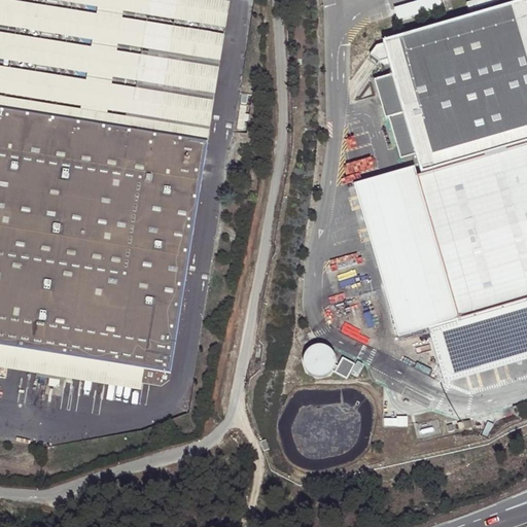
[(0,0),(0,103),(205,139),(209,112),(214,81),(220,46),(224,15),(226,6),(191,0),(0,0)]
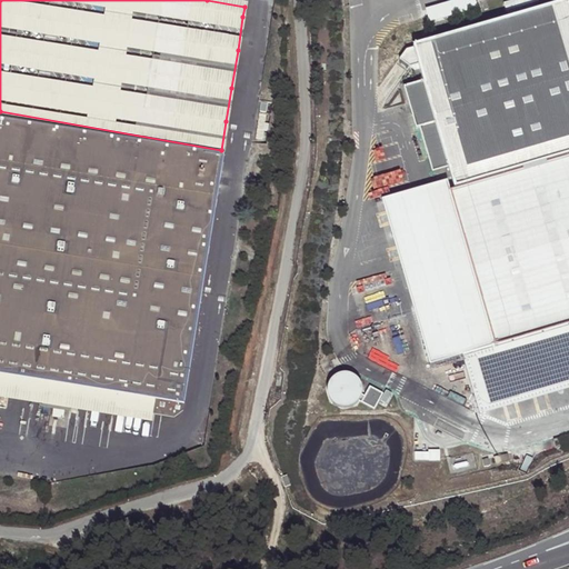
[(568,0),(545,0),(409,40),(419,76),(399,82),(412,123),(416,122),(429,167),(445,162),(451,185),(447,186),(491,340),(568,317),(568,0)]
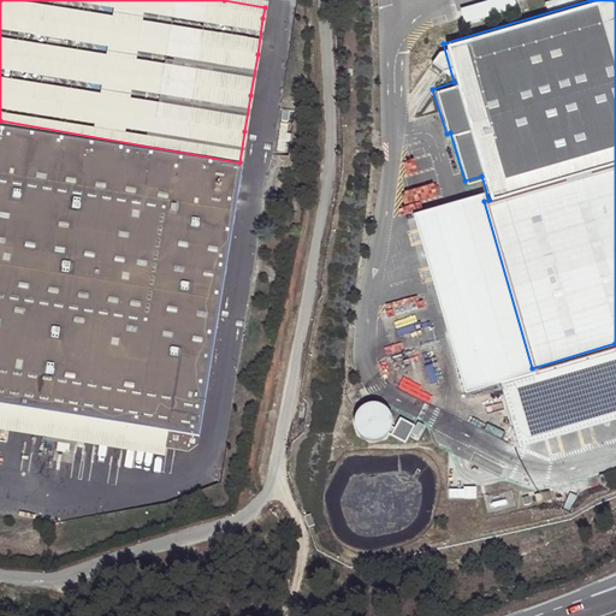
[(513,0),(489,0),(460,9),(463,24),(516,9),(513,0)]
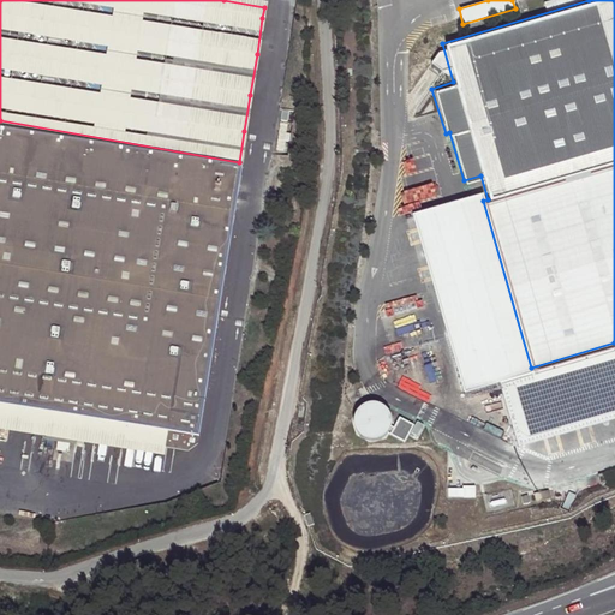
[(239,162),(0,120),(0,415),(124,439),(154,443),(160,445),(157,460),(189,465),(239,162)]
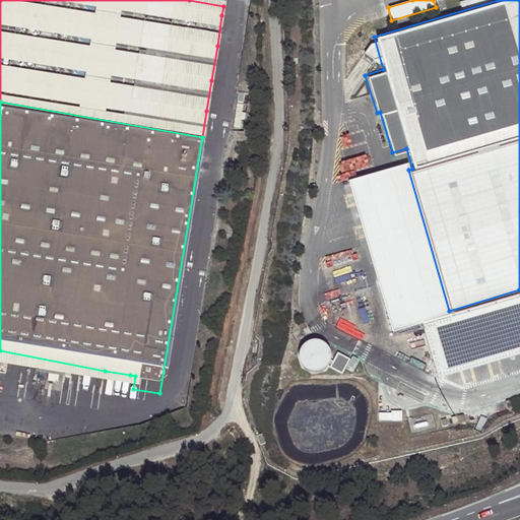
[(449,311),(408,170),(405,166),(347,183),(390,328),(420,319),(449,311)]
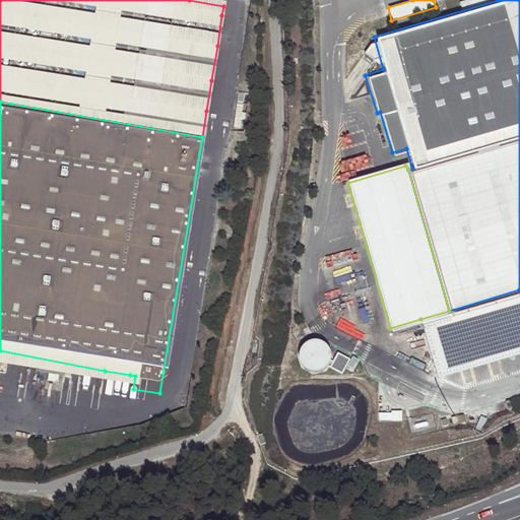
[(519,289),(449,311),(420,319),(437,374),(519,348),(519,289)]
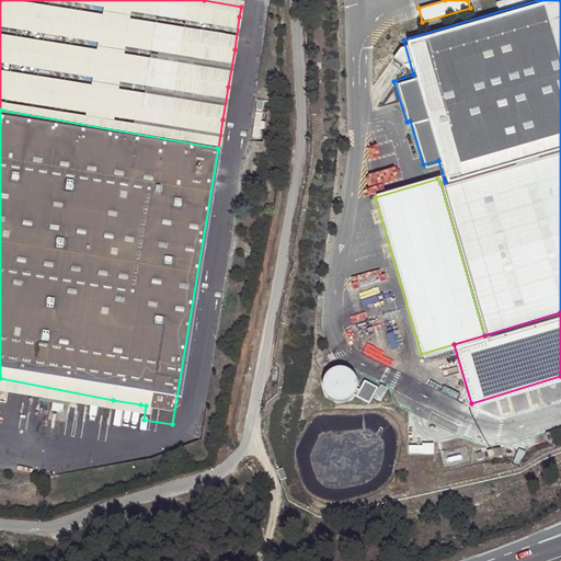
[(355,391),(356,389),(357,382),(355,377),(352,373),(347,369),(342,368),(335,368),(330,370),(327,375),(323,380),(323,386),(324,391),(328,397),(332,400),(338,402),(343,401),(348,399),(353,396),(355,391)]
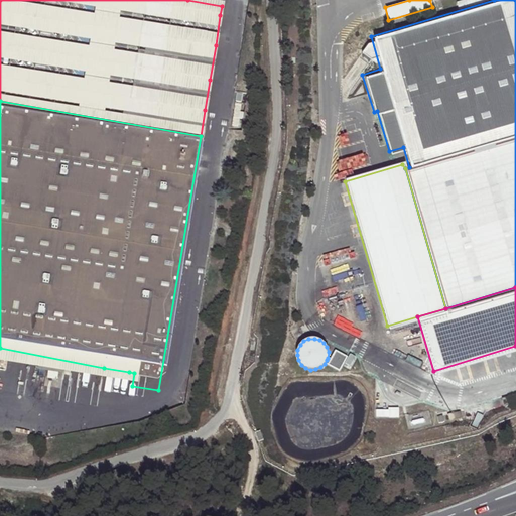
[(0,348),(0,369),(101,387),(104,368),(0,348)]
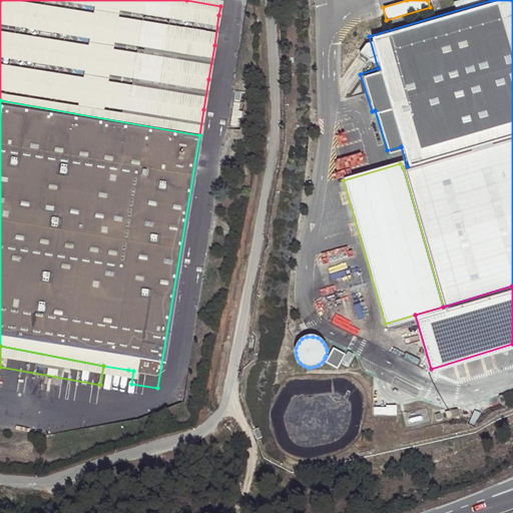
[(346,355),(334,348),(329,357),(326,356),(325,358),(323,362),(338,370),(346,355)]
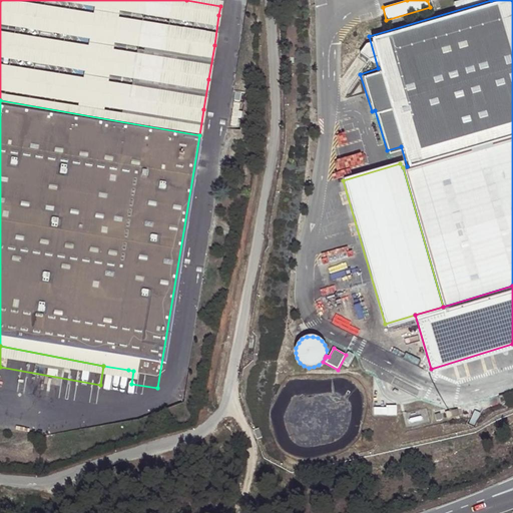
[(133,371),(128,370),(103,366),(100,385),(130,390),(131,384),(133,371)]
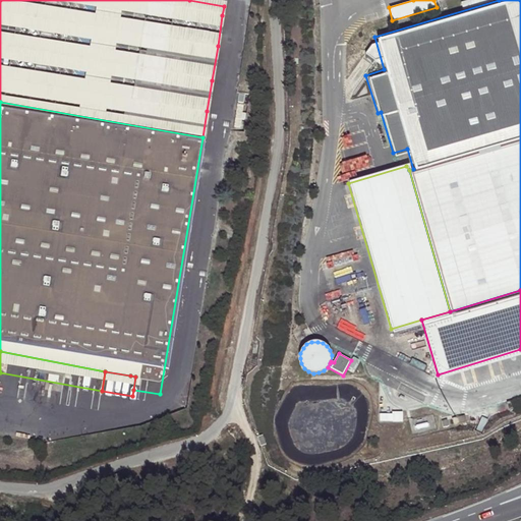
[(466,420),(465,414),(452,417),(454,423),(466,420)]
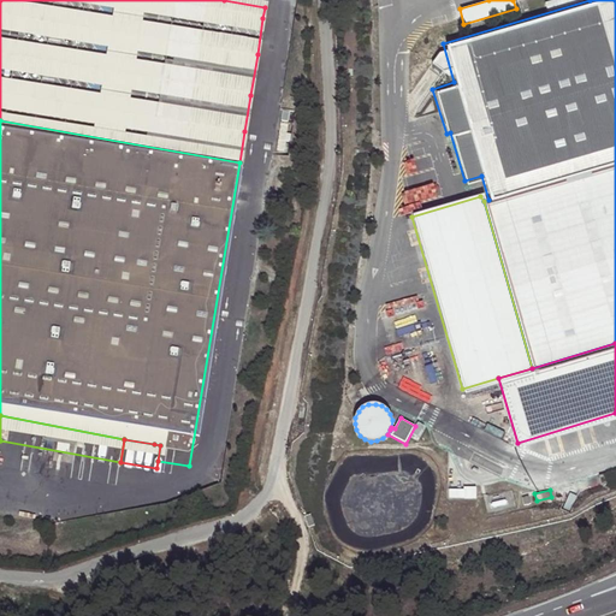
[(311,514),(304,516),(308,527),(315,525),(311,514)]
